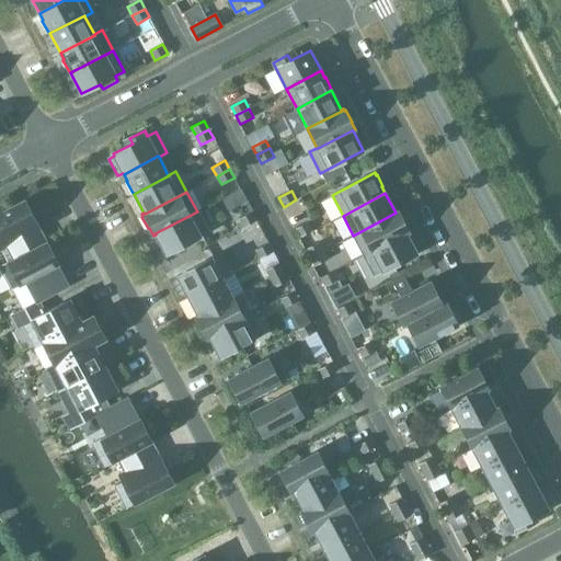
[(0,241),(8,238),(19,256),(44,243),(34,224),(36,222),(33,217),(34,217),(29,205),(27,206),(24,201),(2,212),(0,206),(0,241)]
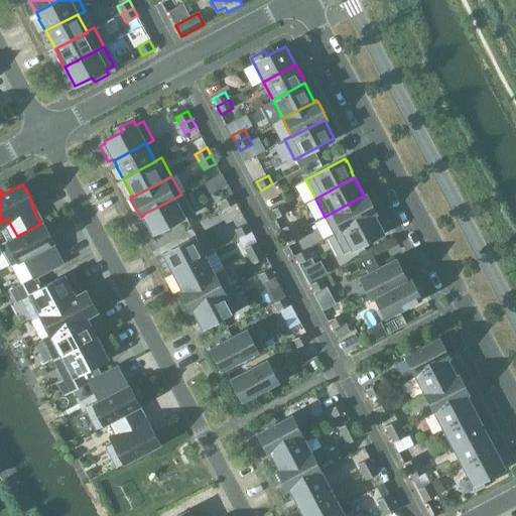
[(335,235),(373,214),(374,215),(376,214),(375,212),(376,211),(370,201),(369,201),(366,194),(364,196),(325,217),(335,235)]
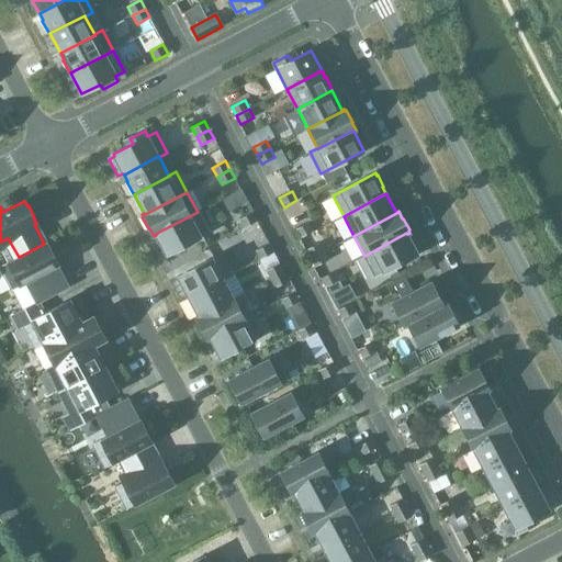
[(198,212),(155,234),(156,235),(166,255),(209,233),(198,212)]
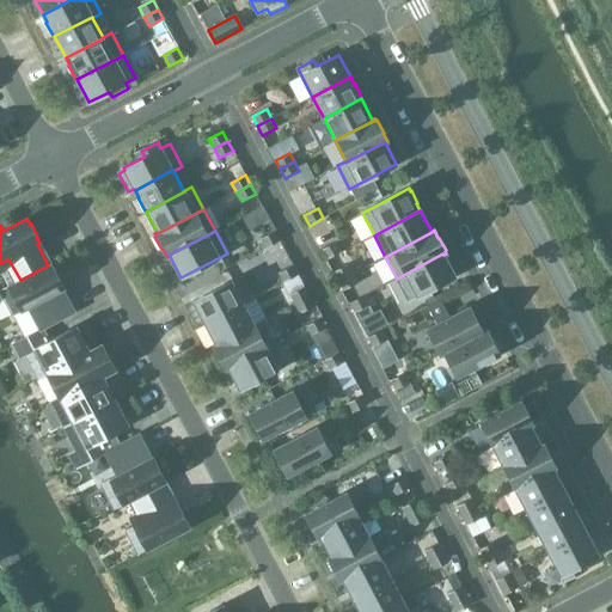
[(275,231),(261,238),(265,249),(280,240),(275,231)]
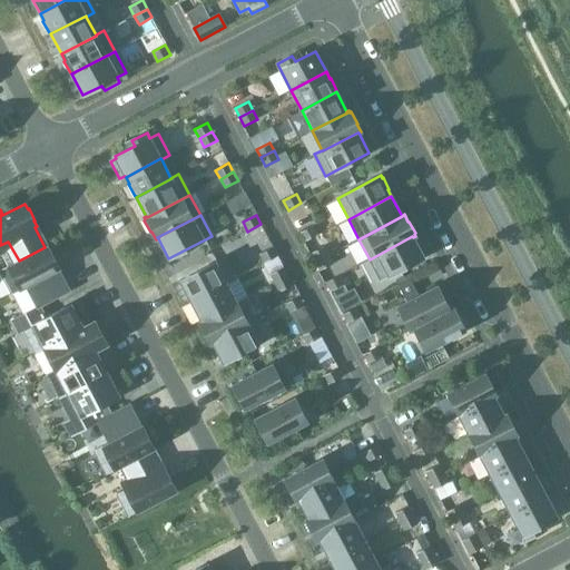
[(313,226),(300,233),(305,242),(318,235),(313,226)]
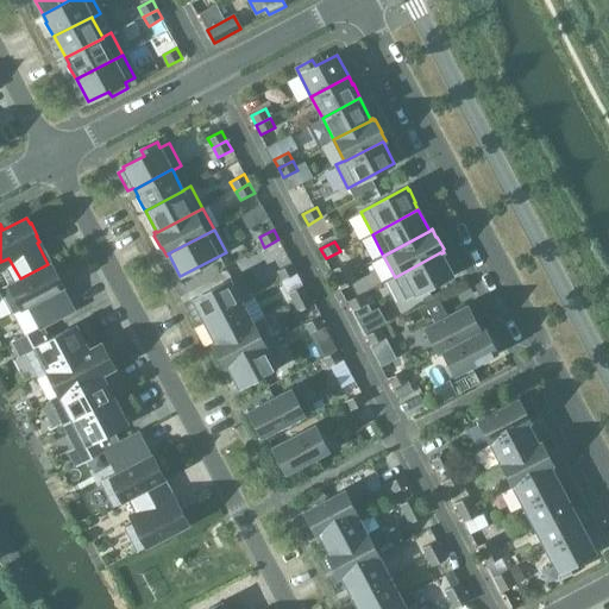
[(441,253),(440,252),(395,277),(407,299),(452,275),(441,253)]
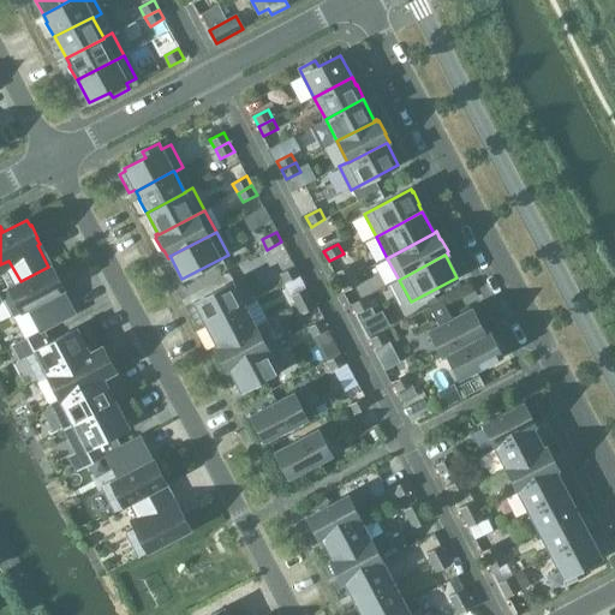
[(48,267),(21,281),(0,292),(13,317),(34,306),(46,329),(76,314),(75,310),(72,312),(61,292),(64,290),(61,284),(55,270),(54,272),(51,266),(48,267)]
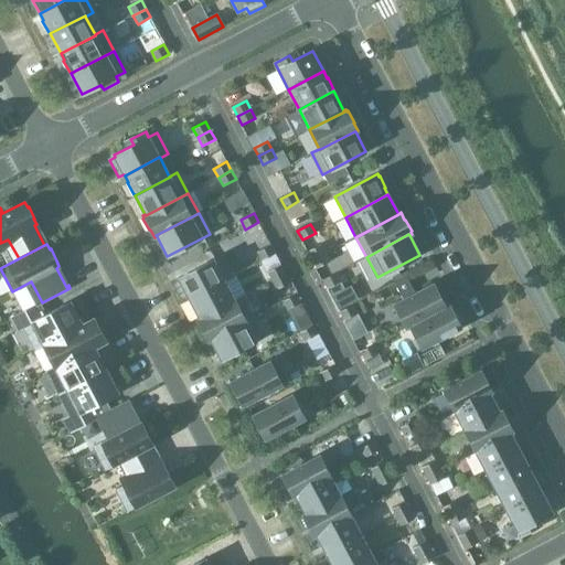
[(312,259),(326,253),(321,244),(308,251),(312,259)]
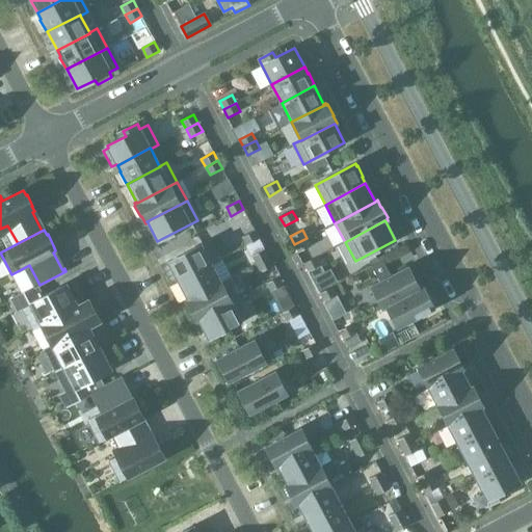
[(255,231),(242,237),(246,245),(259,239),(255,231)]
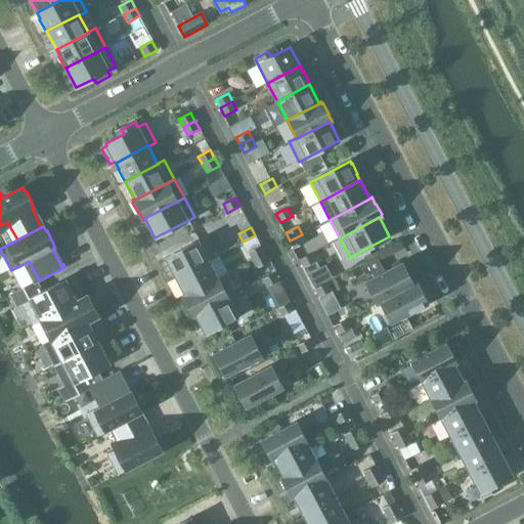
[(302,234),(290,241),(295,249),(306,243),(302,234)]
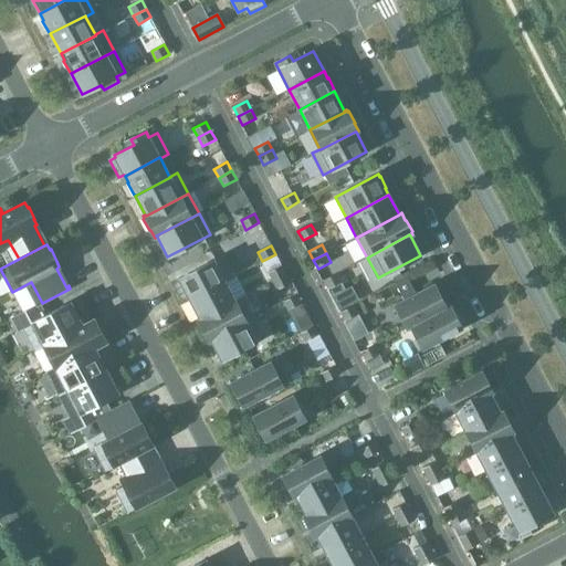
[(224,281),(226,282),(233,278),(221,257),(179,279),(180,281),(179,282),(186,293),(187,293),(190,300),(224,281)]
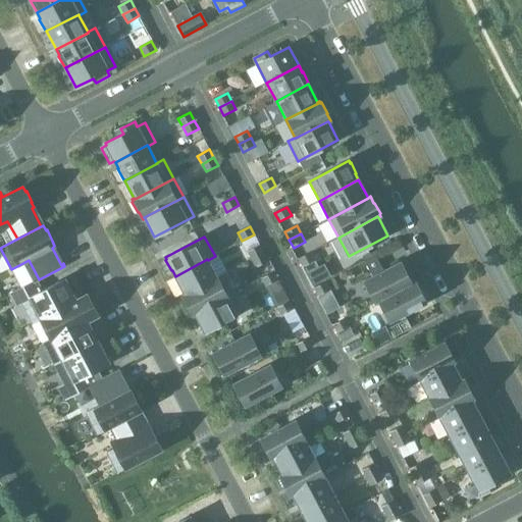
[(252,259),(264,253),(260,245),(248,251),(252,259)]
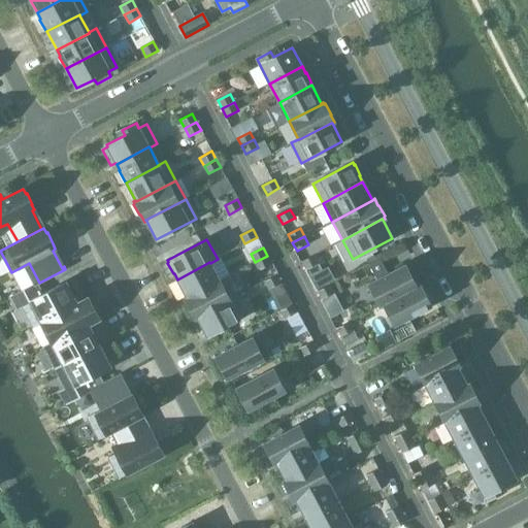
[(315,255),(302,261),(306,269),(319,263),(315,255)]
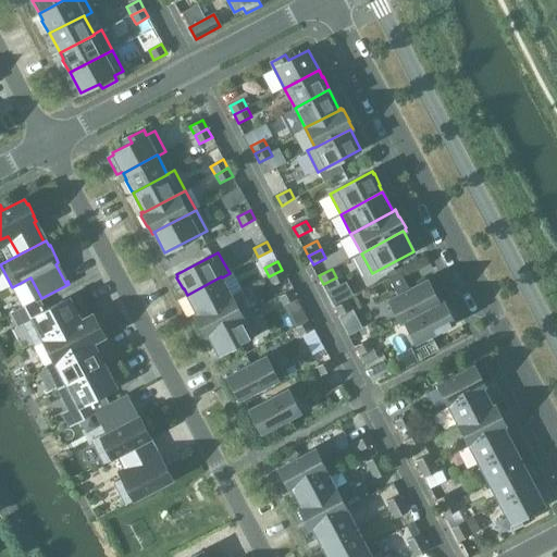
[(282,270),(269,276),(273,285),(286,279),(282,270)]
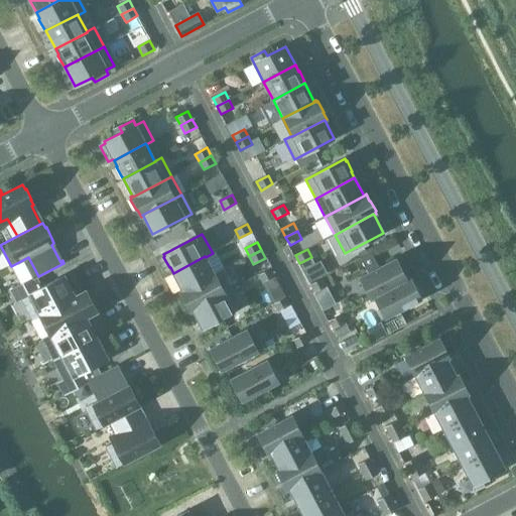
[(182,290),(182,291),(215,274),(206,257),(205,256),(173,273),(182,290)]
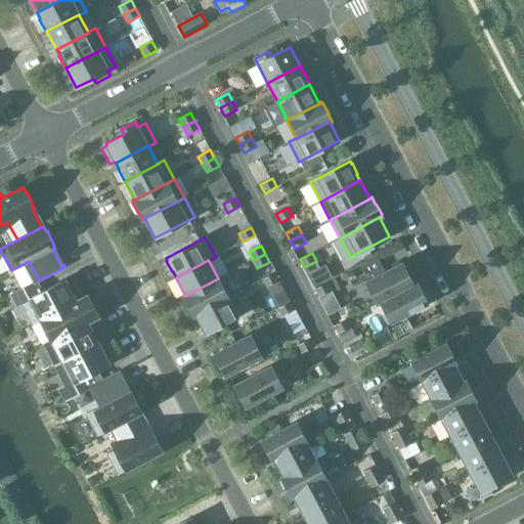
[(412,284),(408,277),(409,276),(404,266),(403,266),(401,263),(365,282),(377,304),(381,302),(380,302),(412,285),(412,284)]
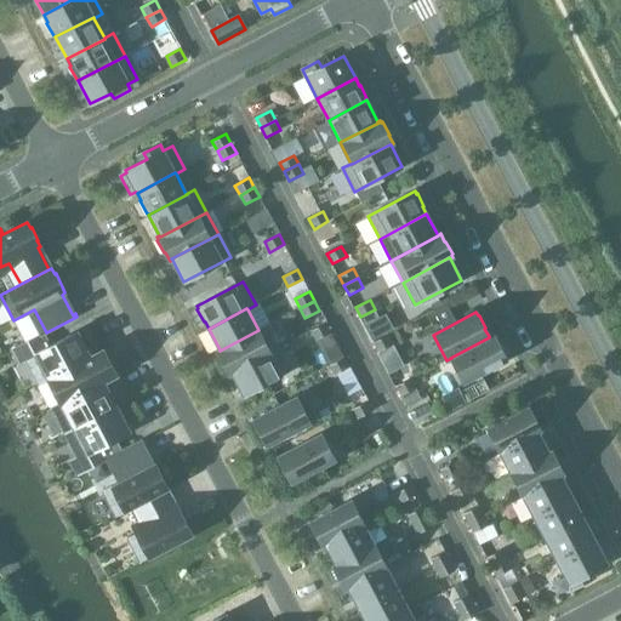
[(325,323),(312,330),(317,341),(331,332),(325,323)]
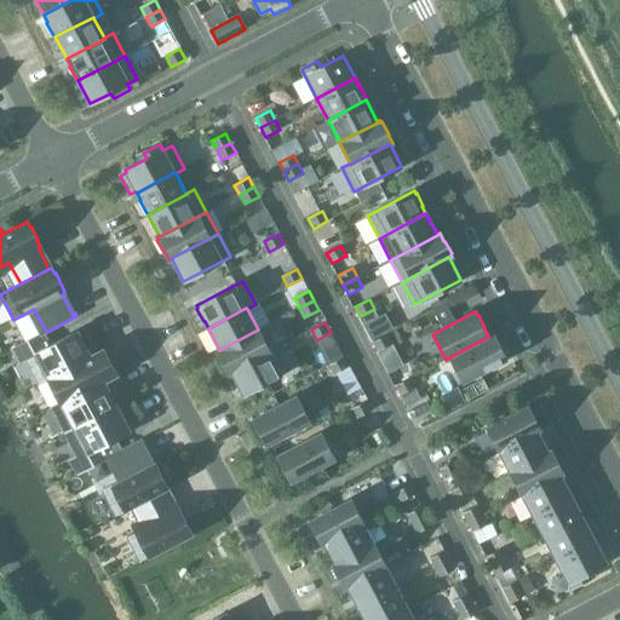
[(228,372),(228,373),(269,351),(269,350),(277,346),(267,326),(258,329),(219,350),(219,349),(217,350),(220,359),(219,359),(227,372),(228,372)]
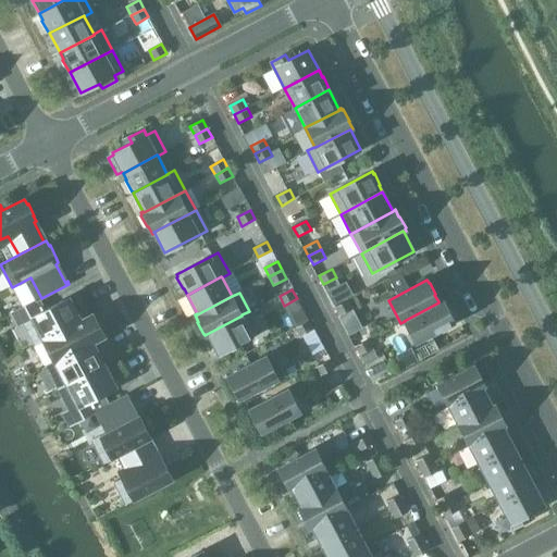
[(42,341),(82,320),(81,320),(70,297),(45,310),(39,299),(11,314),(16,325),(23,322),(35,346),(44,342),(42,341)]
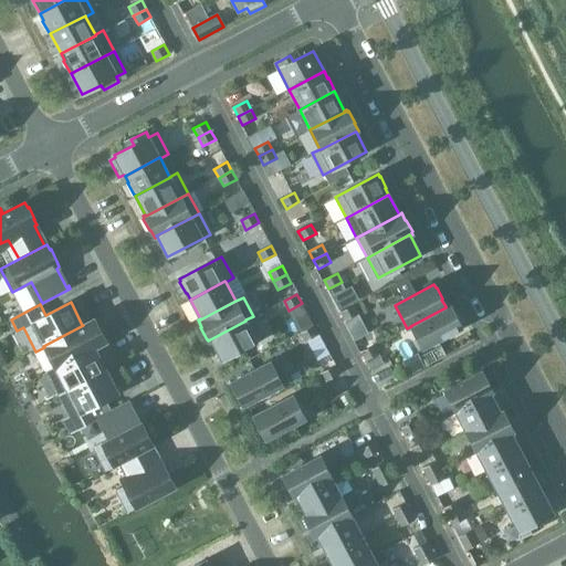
[(410,326),(411,326),(422,349),(462,328),(460,325),(461,325),(454,313),(453,313),(449,304),(446,306),(446,307),(410,326)]
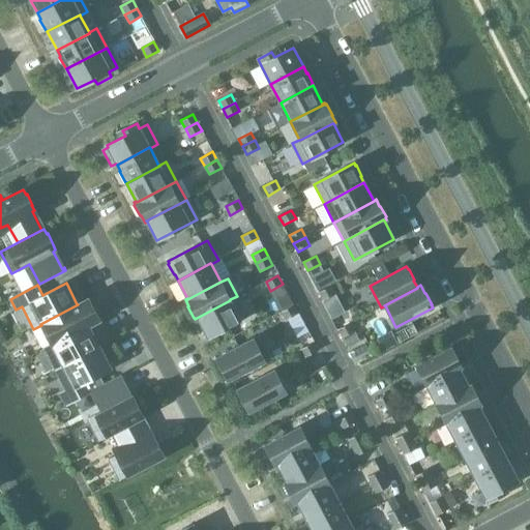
[(331,286),(319,292),(323,300),(335,294),(331,286)]
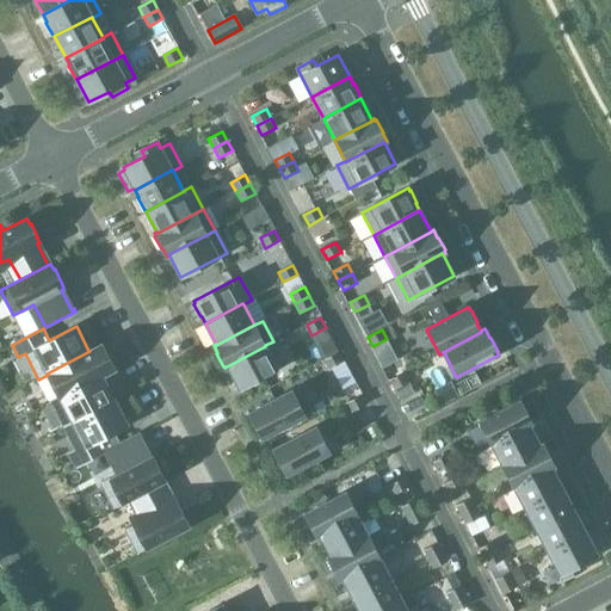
[(273,341),(265,345),(265,346),(224,368),(226,369),(228,368),(240,389),(285,364),(273,341)]
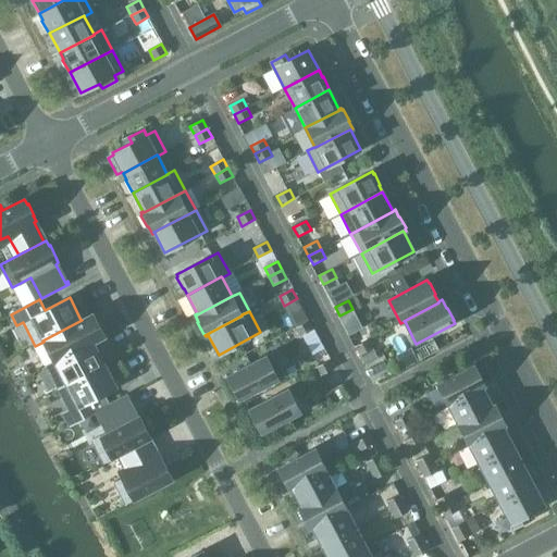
[(44,342),(53,361),(54,362),(104,336),(93,313),(81,320),(82,320),(42,341),(44,342)]
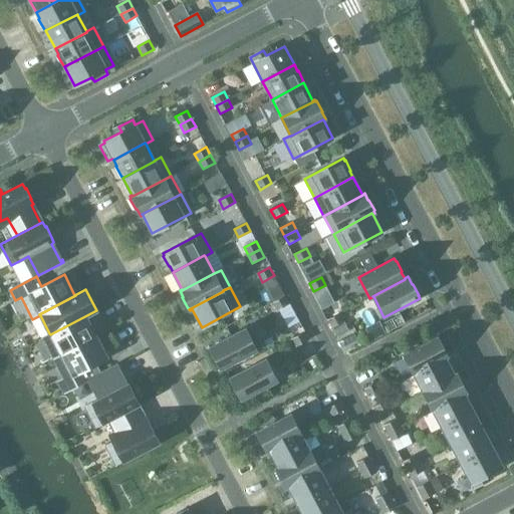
[(284,296),(273,302),(277,310),(289,304),(284,296)]
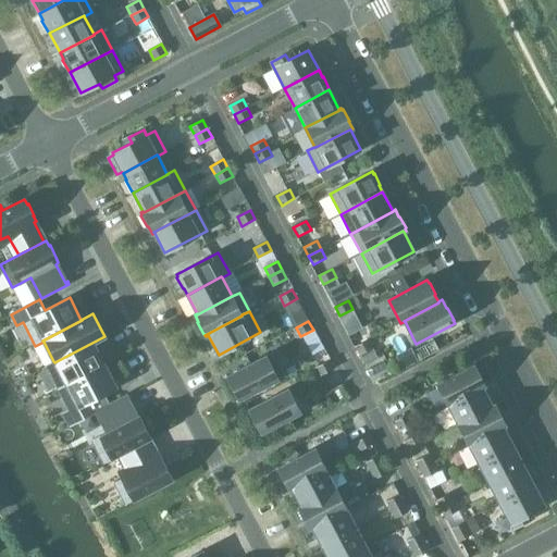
[(110,346),(104,336),(54,362),(53,361),(46,366),(58,388),(104,364),(98,353),(110,346)]
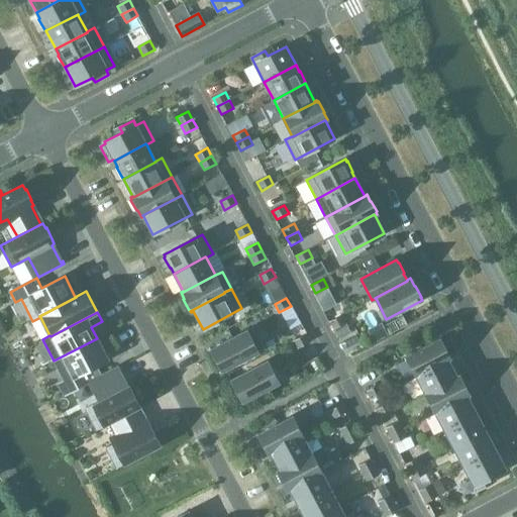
[(342,315),(330,321),(334,329),(346,323),(342,315)]
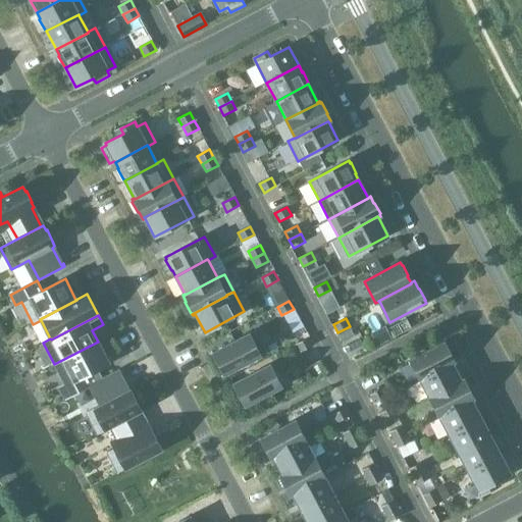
[(350,326),(337,332),(343,342),(355,335),(350,326)]
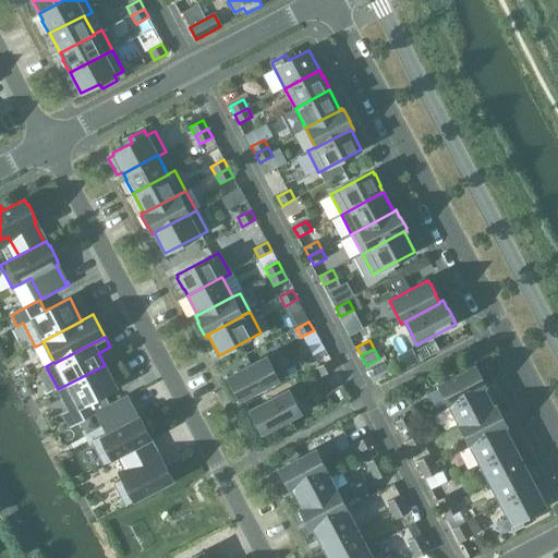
[(278,380),(266,356),(227,377),(229,380),(228,380),(234,392),(235,392),(240,400),(278,380)]
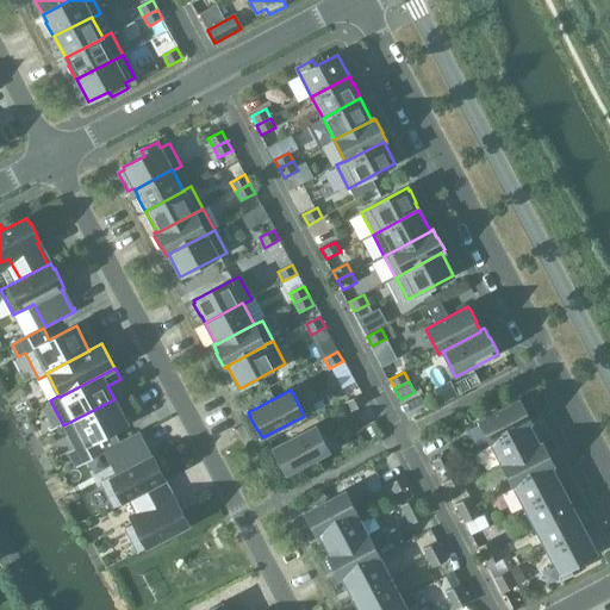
[(360,394),(347,402),(352,411),(366,404),(360,394)]
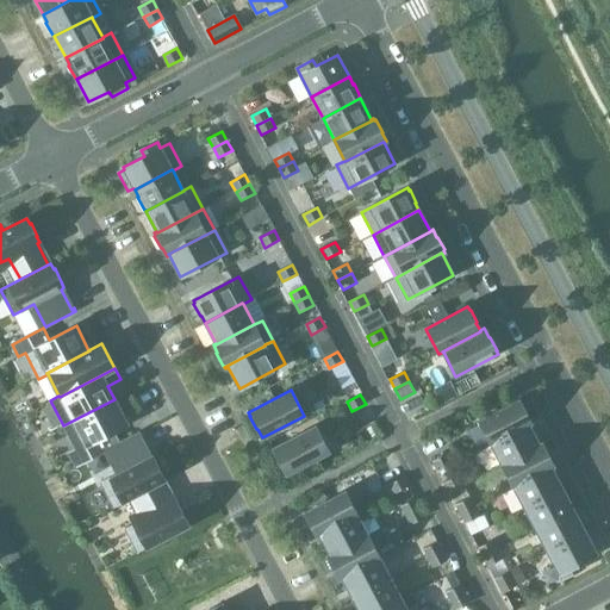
[(100,439),(128,424),(114,399),(63,425),(76,450),(69,454),(76,466),(107,450),(100,439)]
